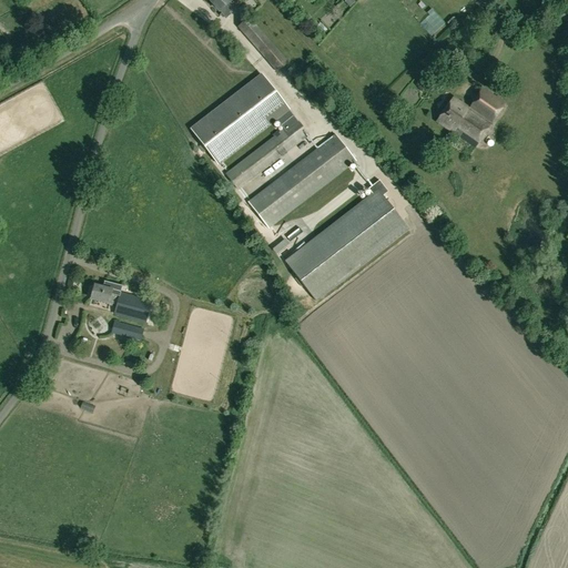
[(209,0),(226,19),(231,14),(230,13),(234,9),(230,2),(227,0),(209,0)]
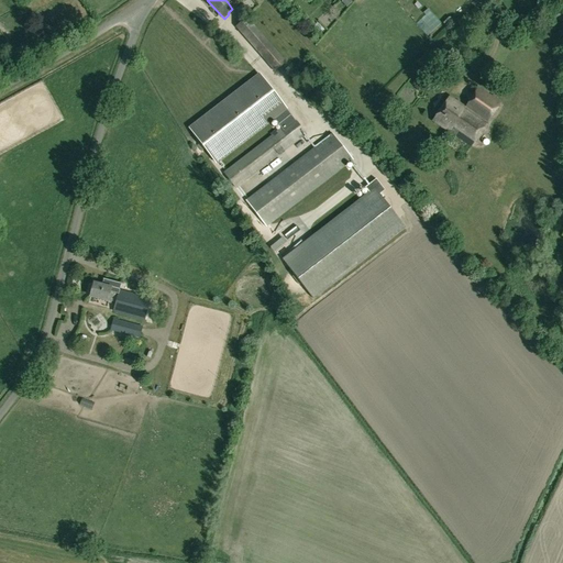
[(275,73),(287,63),(247,17),(235,28),(275,73)]
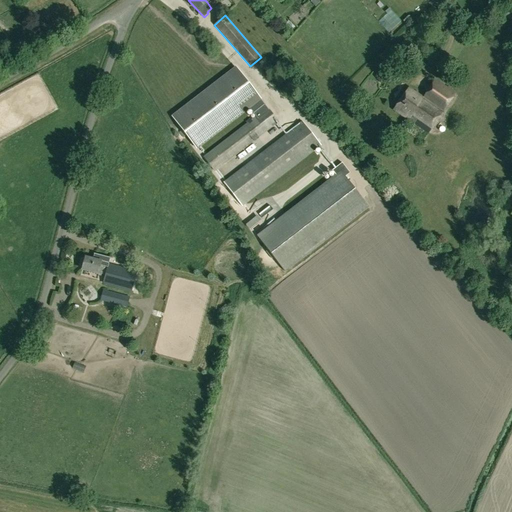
[(259,97),(242,76),(179,125),(191,142),(247,99),(251,103),(259,97)]
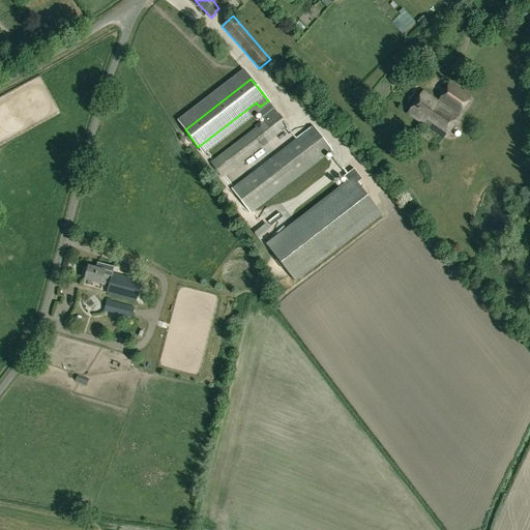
[(450,83),(438,101),(423,91),(408,115),(443,139),(458,116),(471,97),(450,83)]
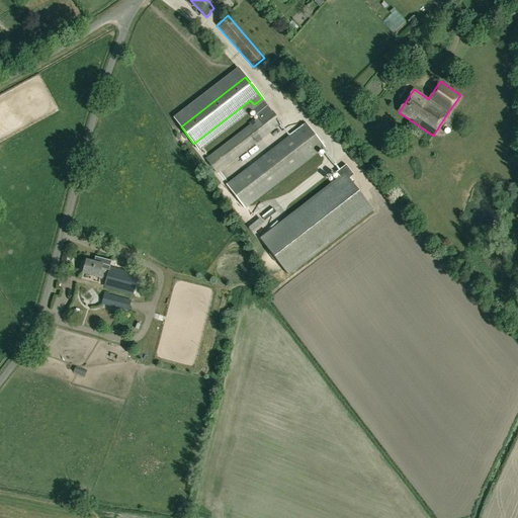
[(282,124),(270,109),(205,159),(217,174),(282,124)]
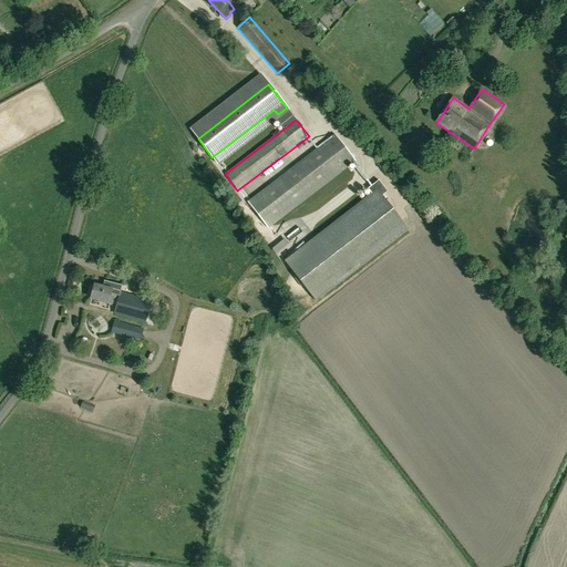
[(334,134),(247,202),(268,229),(356,161),(334,134)]
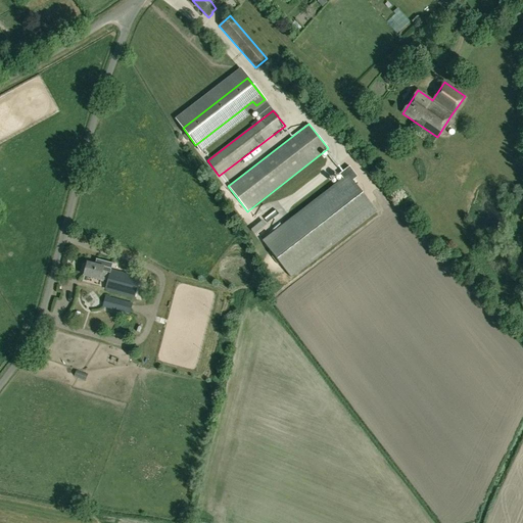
[(291,278),(376,211),(352,181),(358,177),(349,167),(339,175),(342,179),(262,241),(291,278)]
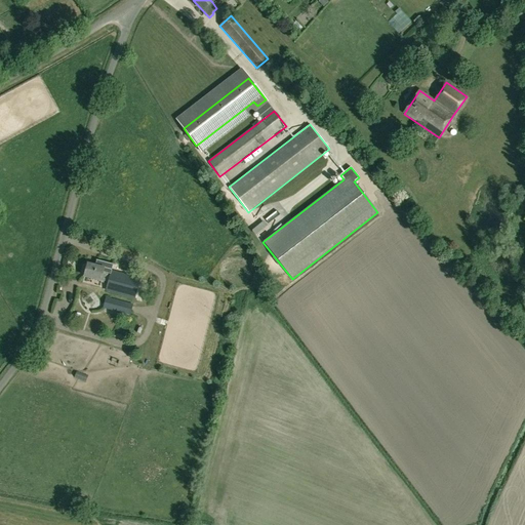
[(101,281),(101,280),(108,282),(106,290),(134,298),(139,279),(111,272),(113,266),(114,266),(114,265),(96,260),(95,267),(87,265),(84,277),(101,281)]
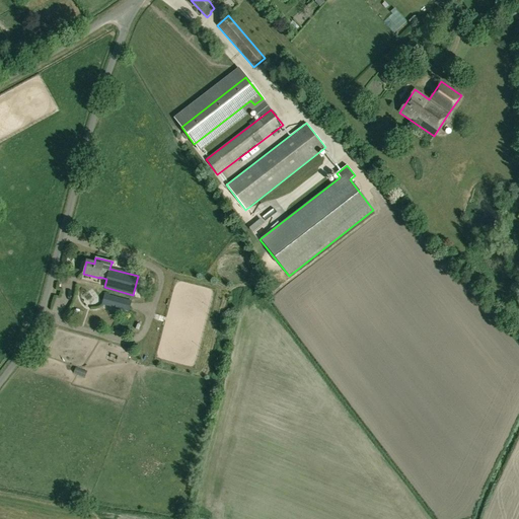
[(129,312),(131,301),(104,294),(101,305),(129,312)]
